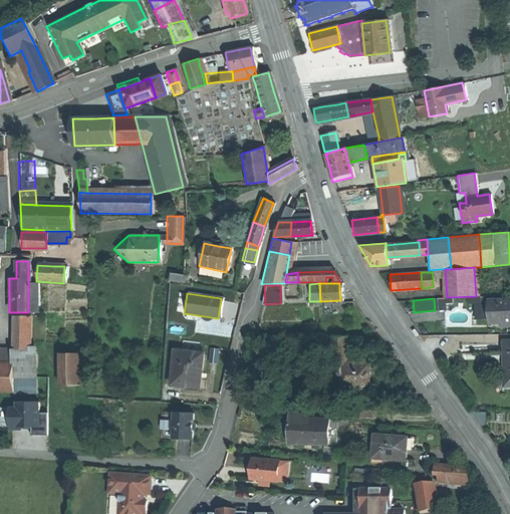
[(509,299),(487,300),(488,311),(488,321),(500,321),(501,325),(509,324),(509,299)]
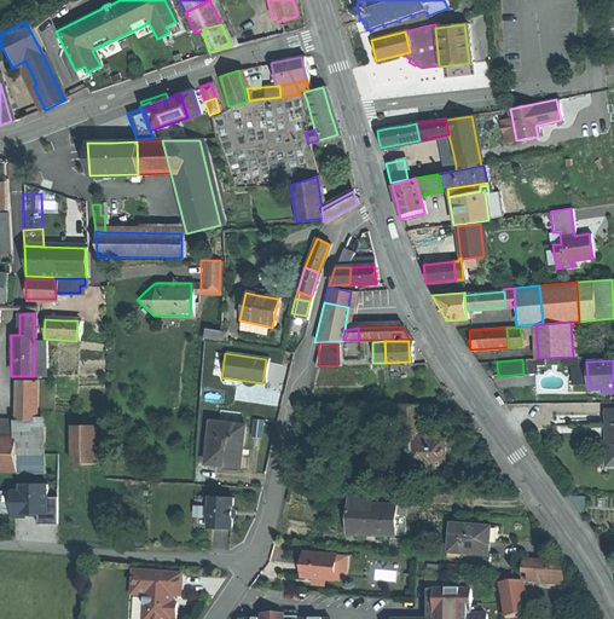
[(34,382),(17,381),(17,422),(34,422),(34,382)]
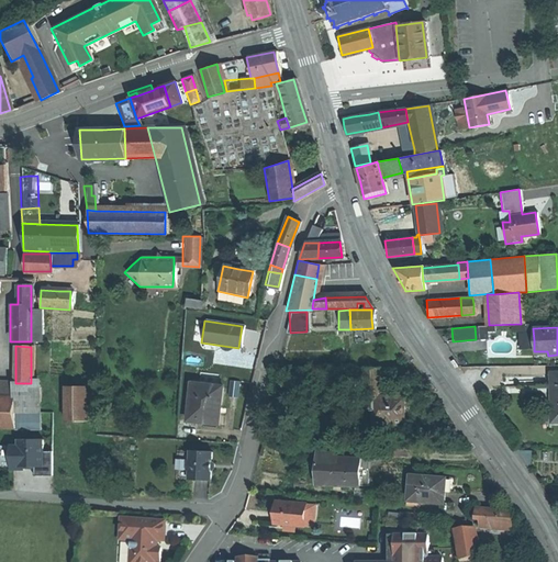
[(377,368),(361,368),(361,392),(363,408),(378,408),(378,396),(378,381),(377,368)]
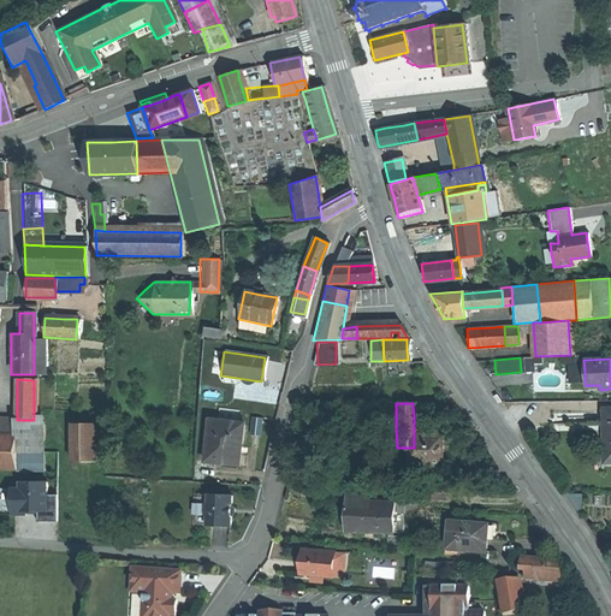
[(12,419),(0,418),(0,434),(12,436),(12,422),(12,419)]
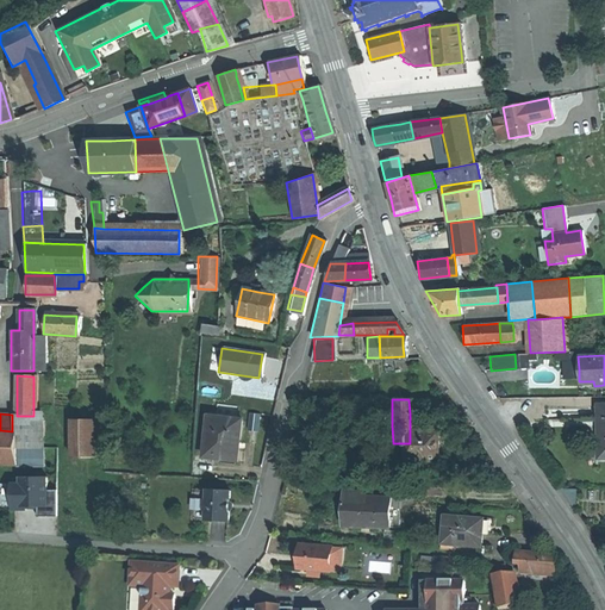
[(238,417),(204,415),(201,456),(230,459),(231,441),(236,442),(236,437),(238,417)]
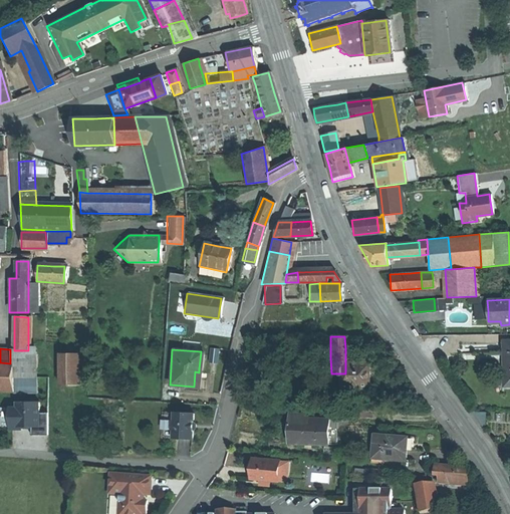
[(14,352),(10,352),(10,363),(11,363),(11,377),(33,377),(34,352),(28,352),(14,352)]
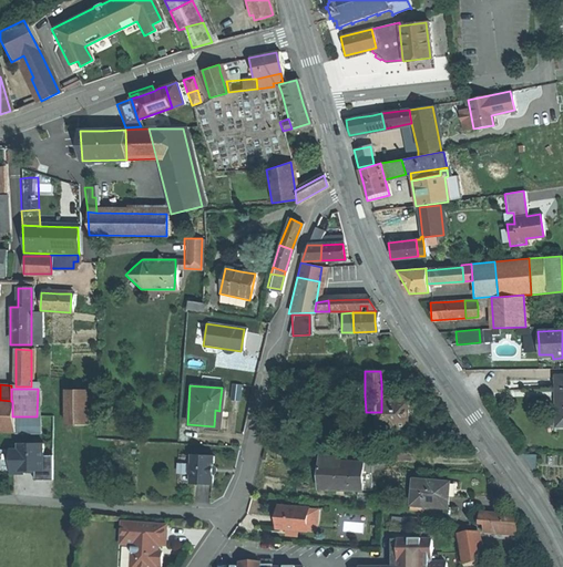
[(86,391),(79,391),(70,391),(64,391),(64,425),(85,426),(86,391)]
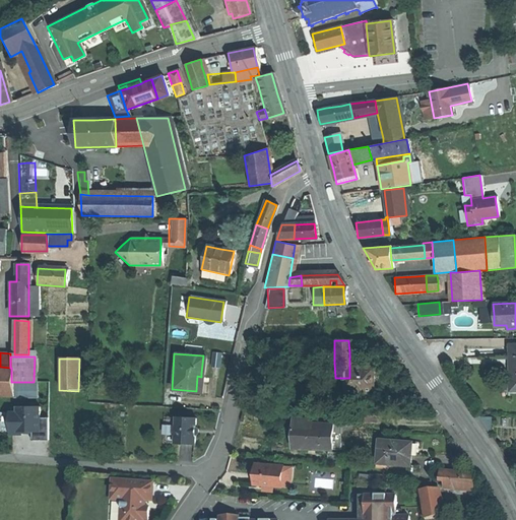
[(334,363),(326,363),(326,378),(335,378),(334,363)]
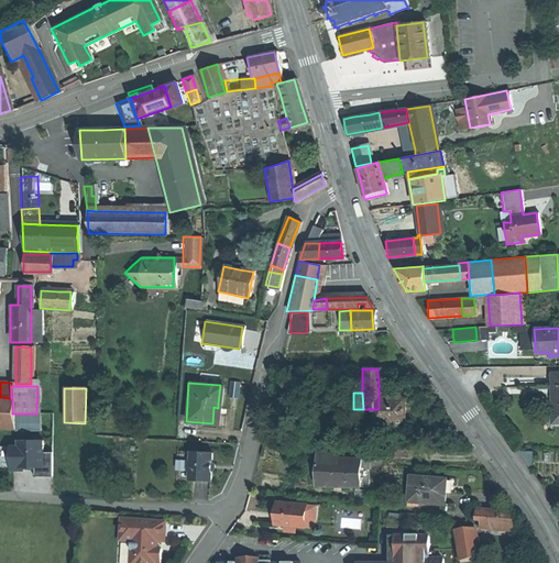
[(0,429),(11,430),(12,414),(12,398),(11,398),(0,397),(0,429)]
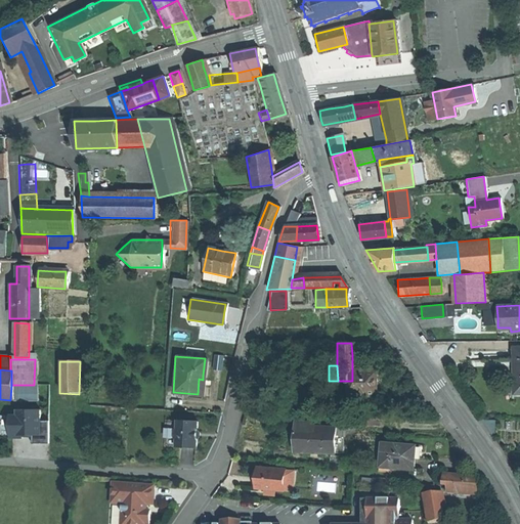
[(375,369),(352,369),(352,381),(375,381),(375,369)]
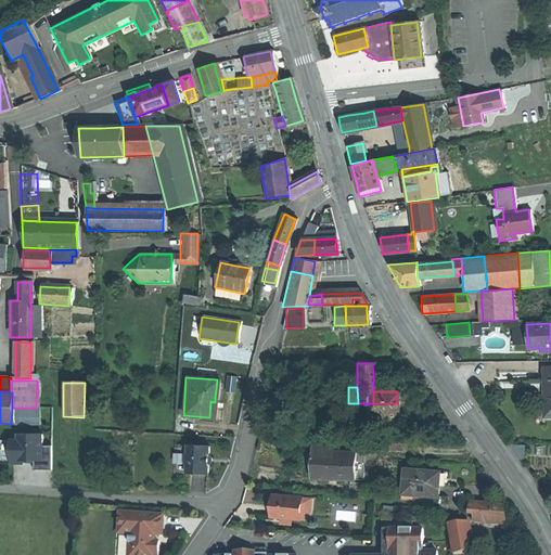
[(397,404),(364,404),(366,420),(375,420),(375,423),(386,423),(386,420),(397,420),(397,409),(397,404)]
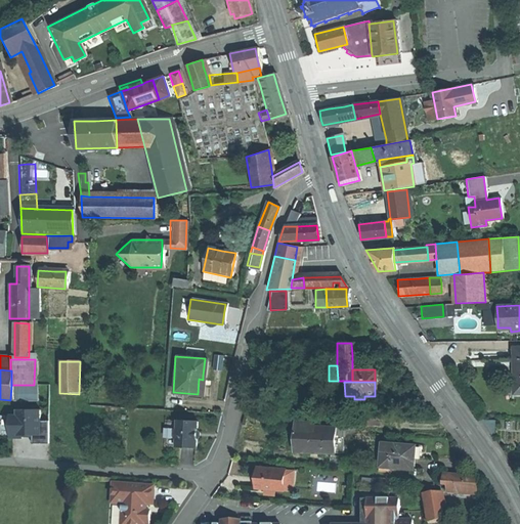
[(10,400),(34,400),(34,385),(11,385),(10,400)]
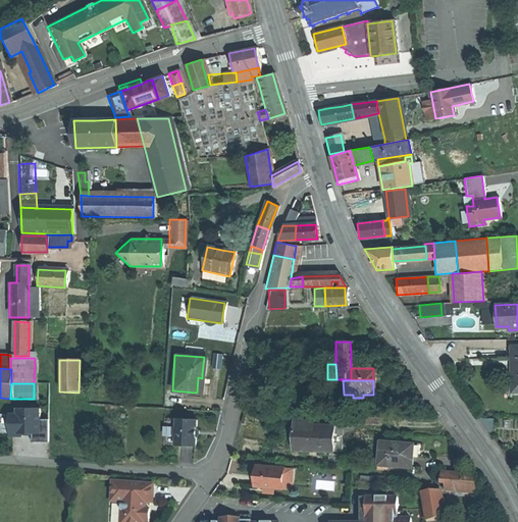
[(38,409),(15,409),(15,414),(8,414),(8,435),(19,435),(19,432),(30,432),(30,435),(30,441),(47,441),(47,419),(38,419),(38,409)]
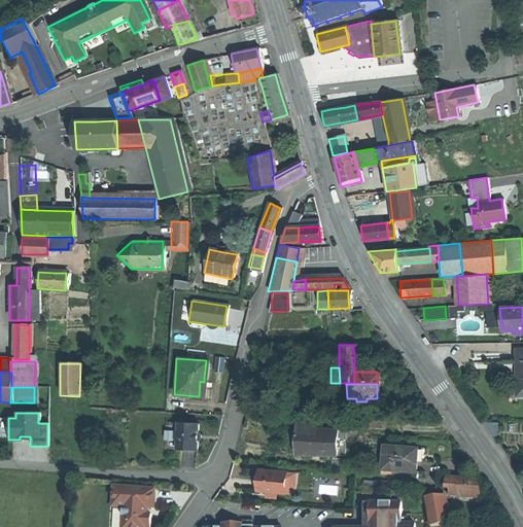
[(197,424),(175,423),(175,430),(173,432),(172,440),(175,442),(174,450),(195,451),(196,443),(196,442),(194,440),(194,435),(196,433),(196,432),(197,424)]
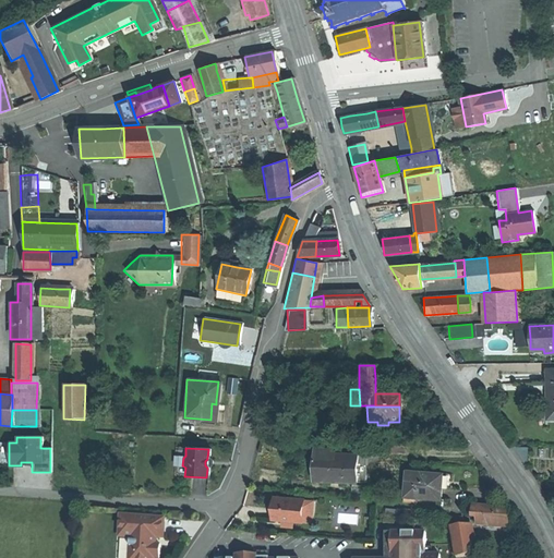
[(325,449),(312,449),(311,481),(353,483),(354,456),(340,455),(333,455),(325,453),(325,449)]
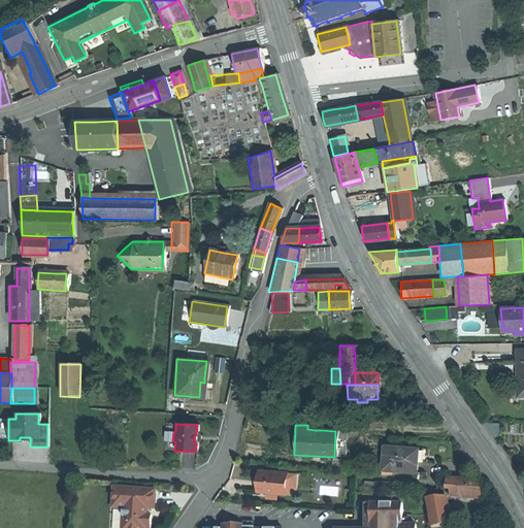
[(344,431),(335,431),(334,457),(342,457),(344,431)]
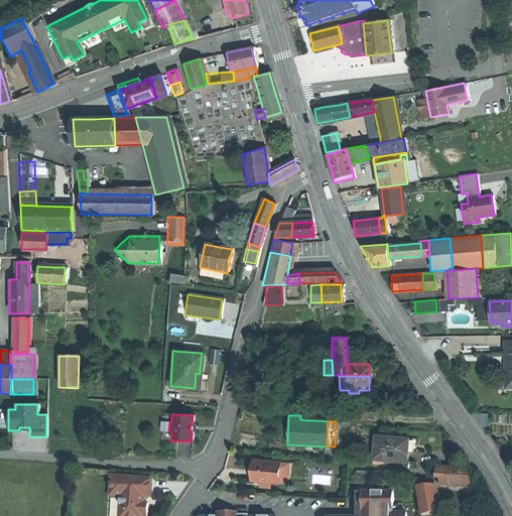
[(405,439),(374,436),(372,458),(372,459),(382,460),(403,462),(404,449),(405,439)]
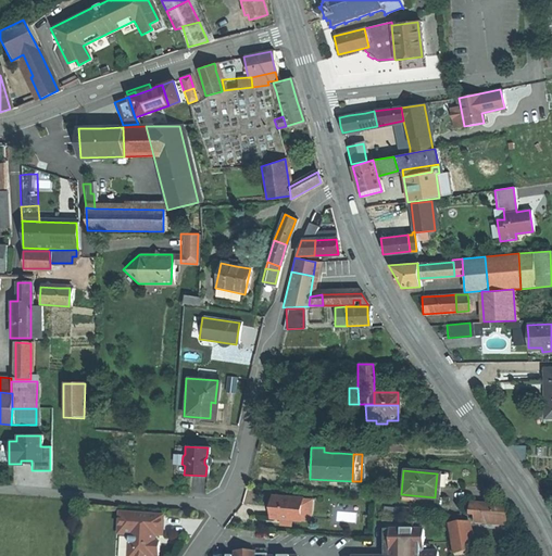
[(401,493),(398,492),(398,501),(412,502),(412,495),(401,494),(401,493)]
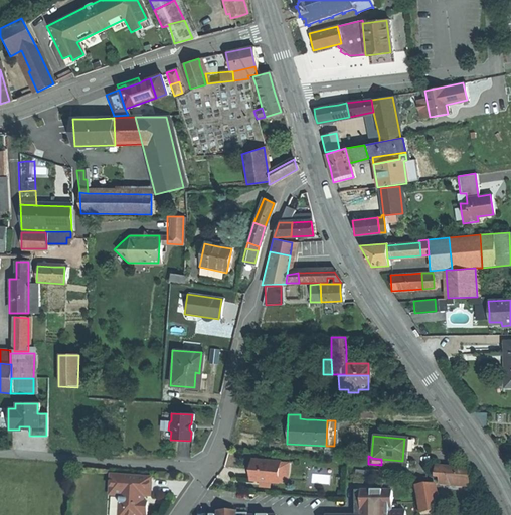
[(278,462),(250,460),(249,469),(248,480),(276,483),(278,462)]
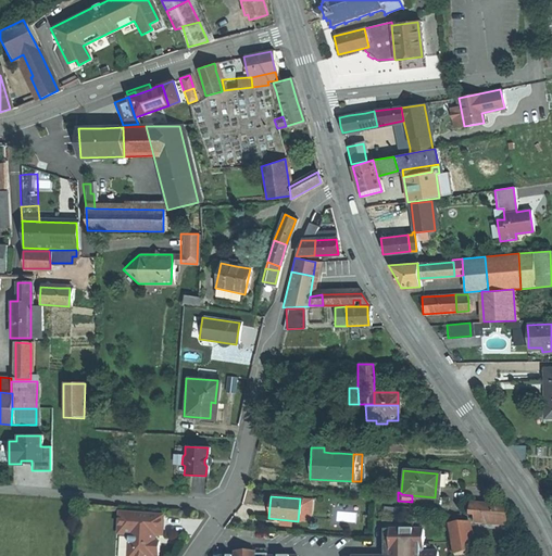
[(310,500),(300,498),(298,521),(308,521),(310,500)]
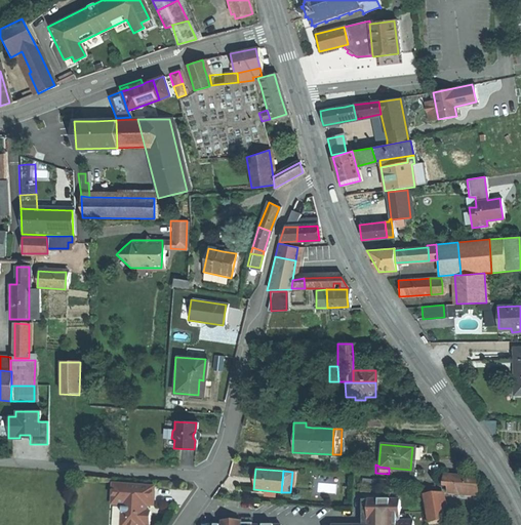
[(475,479),(442,476),(441,487),(445,487),(444,494),(474,497),(475,488),(475,479)]
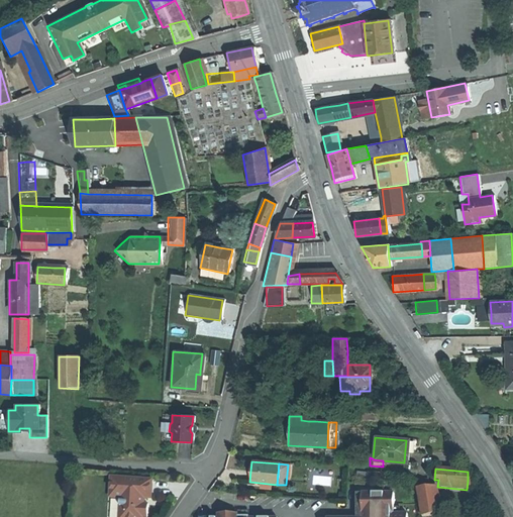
[(364,473),(348,472),(347,482),(363,484),(364,473)]
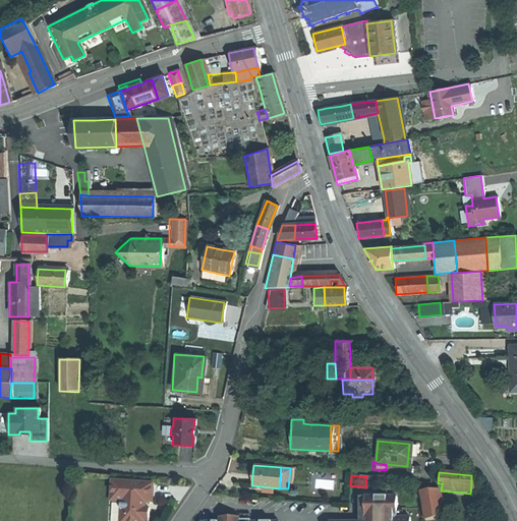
[(150,485),(110,482),(109,493),(116,494),(115,503),(119,504),(117,520),(145,520),(146,510),(139,510),(140,507),(140,503),(148,504),(150,485)]
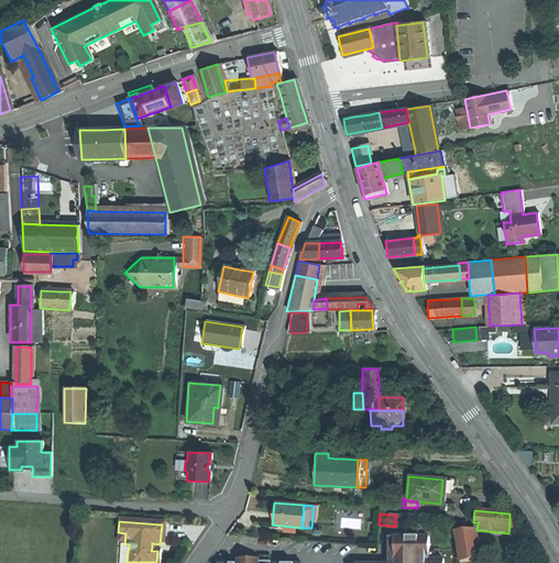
[(471,529),(449,532),(449,534),(452,534),(456,562),(471,562),(475,562),(471,529)]
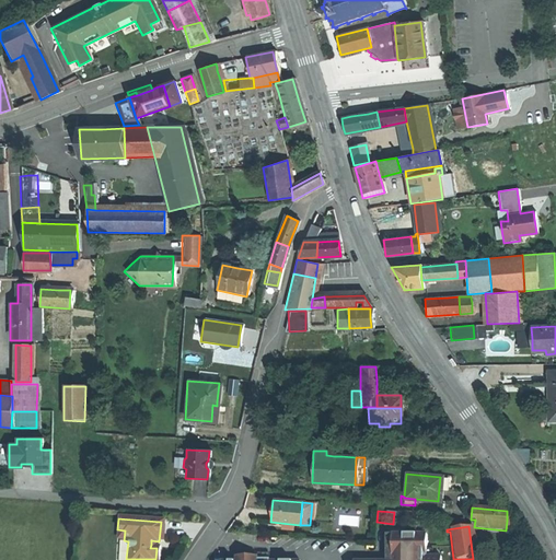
[(391,559),(440,559),(425,559),(425,536),(391,537),(391,559)]
